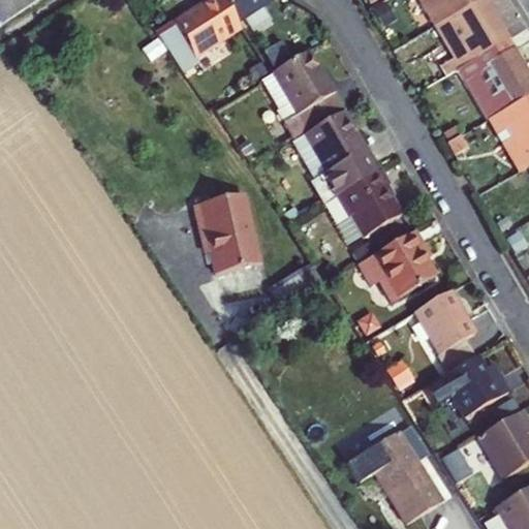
[(0,0),(0,18),(26,0),(0,0)]
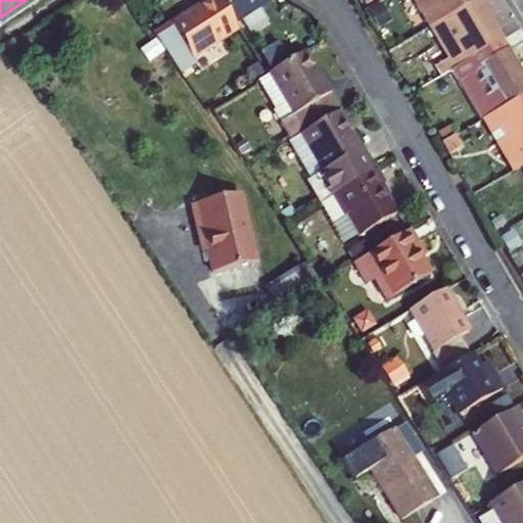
[(191,0),(149,27),(176,65),(195,54),(191,49),(234,22),(230,16),(220,0),(191,0)]
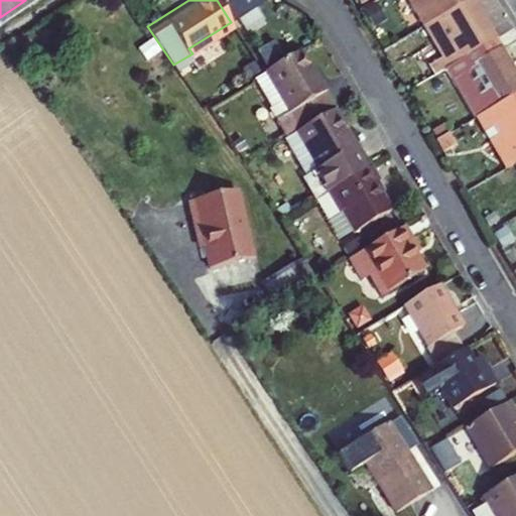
[(217,0),(227,16),(252,0),(217,0)]
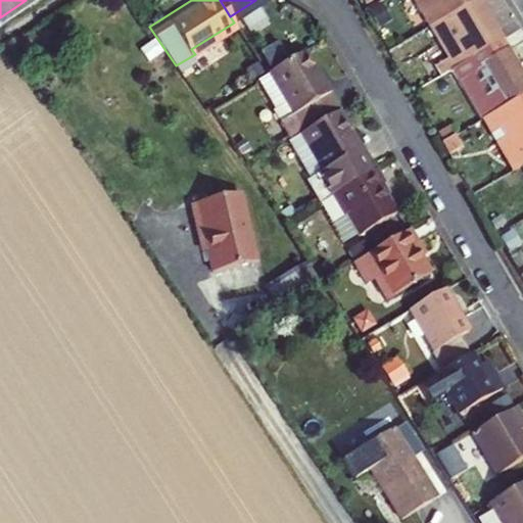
[(413,0),(429,27),(473,0),(413,0)]
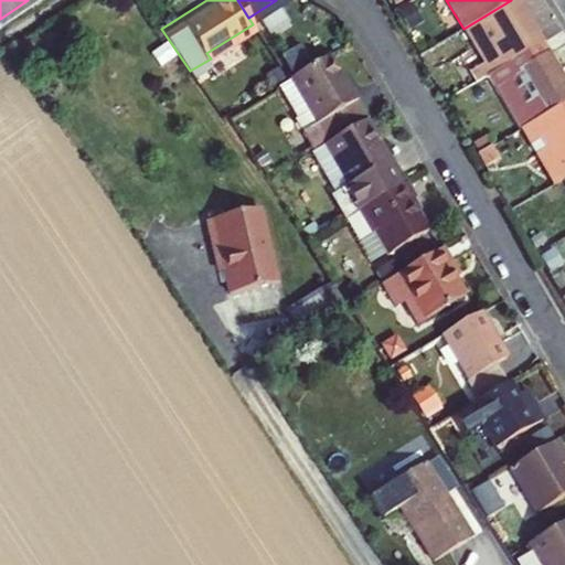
[(487,73),(494,68),(537,44),(512,0),(511,0),(464,29),(461,30),(487,73)]
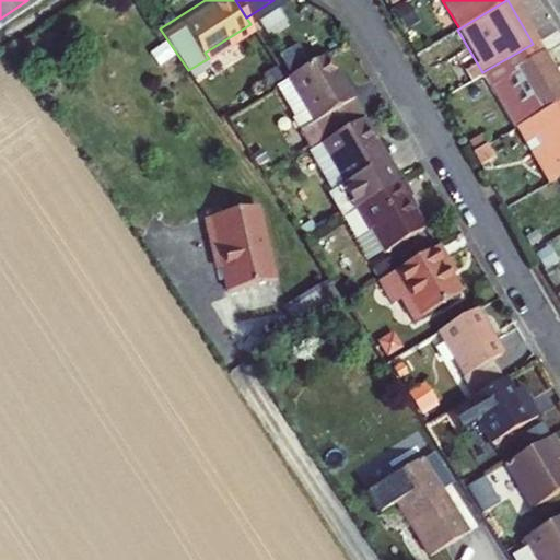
[(490,68),(521,120),(559,97),(559,89),(533,44),(490,68)]
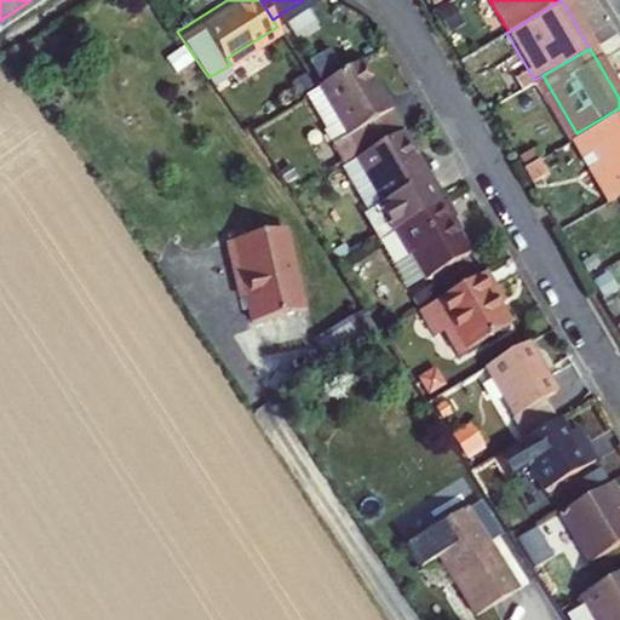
[(337,110),(346,127),(388,103),(361,55),(305,87),(323,119),(337,110)]
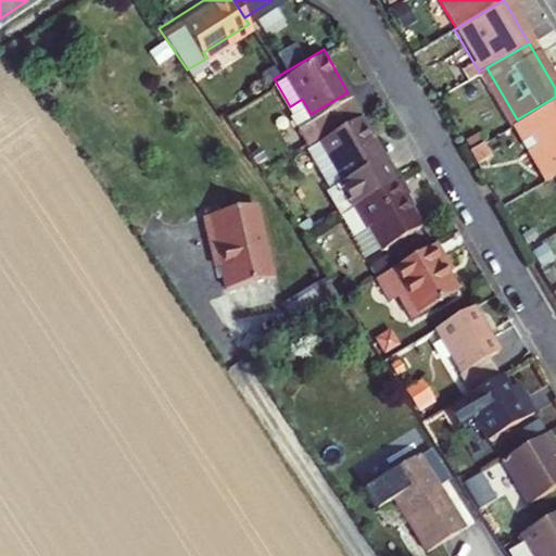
[(348,92),(311,114),(319,130),(356,109),(348,92)]
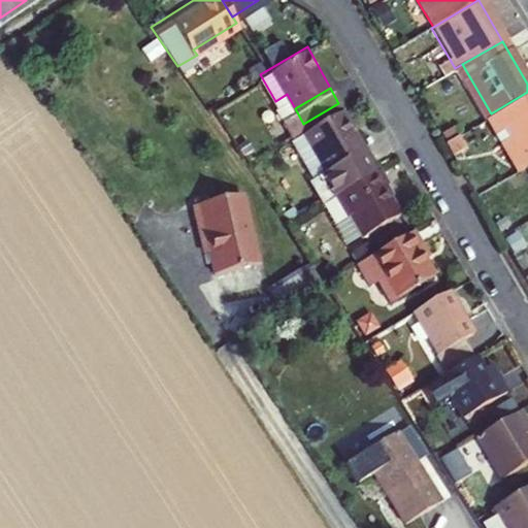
[(527,92),(491,113),(521,166),(527,161),(527,92)]
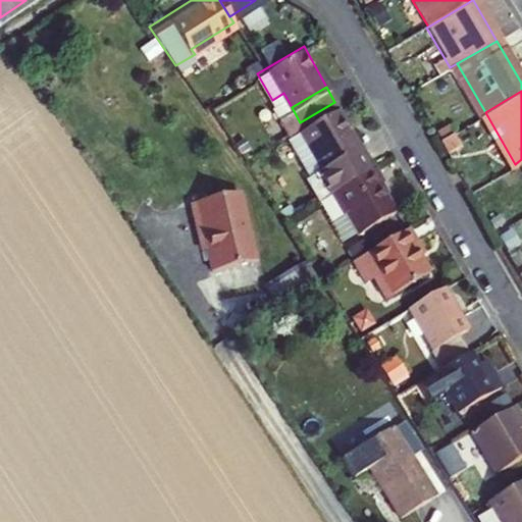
[(283,93),(272,100),(289,128),(300,122),(292,107),(283,93)]
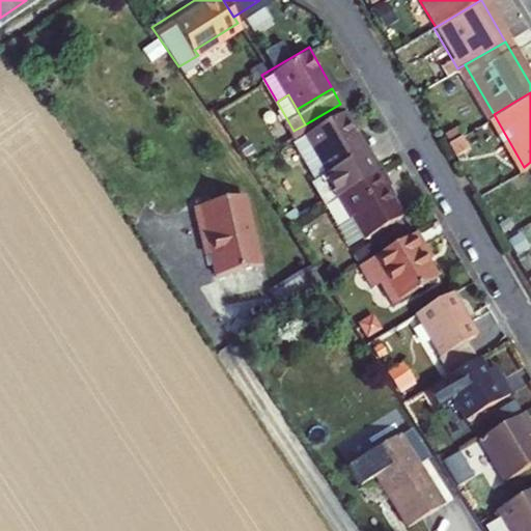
[(325,198),(379,168),(344,108),(304,130),(325,167),(311,175),(325,198)]
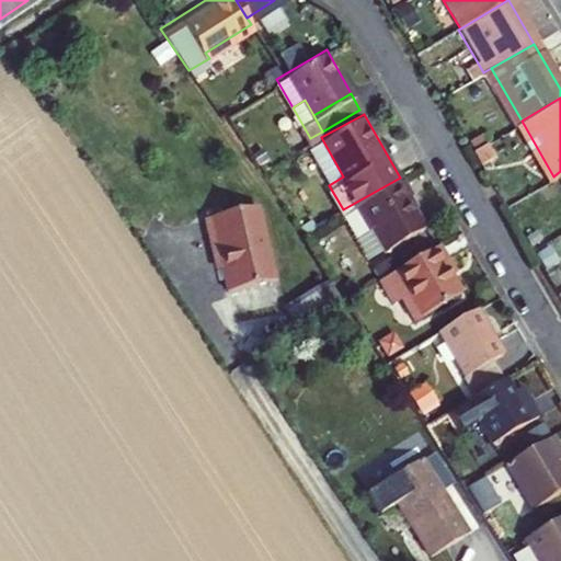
[(305,146),(329,185),(343,176),(321,137),(305,146)]
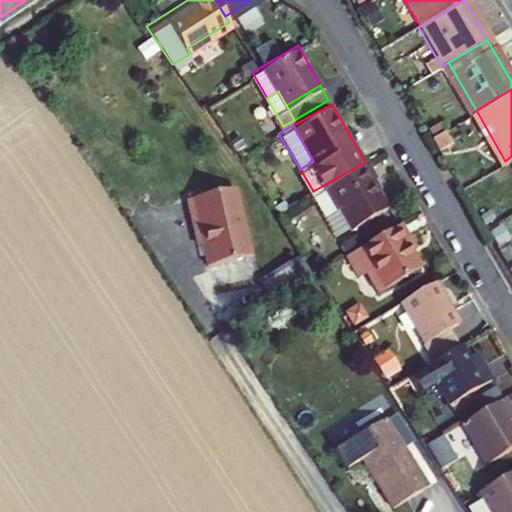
[(442,129),(430,136),(436,145),(448,139),(442,129)]
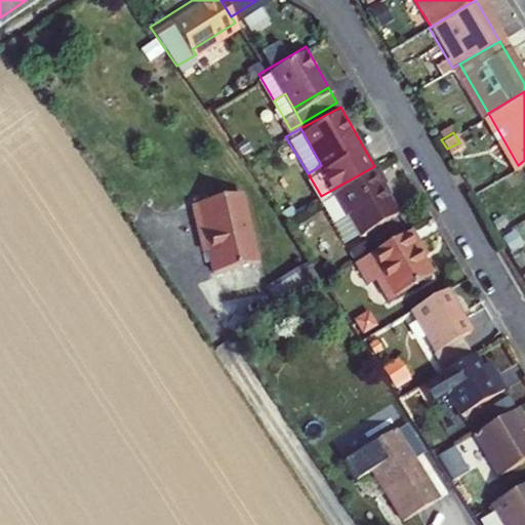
[(374,166),(321,196),(332,216),(341,210),(344,211),(347,209),(359,231),(396,210),(380,184),(384,183),(374,166)]
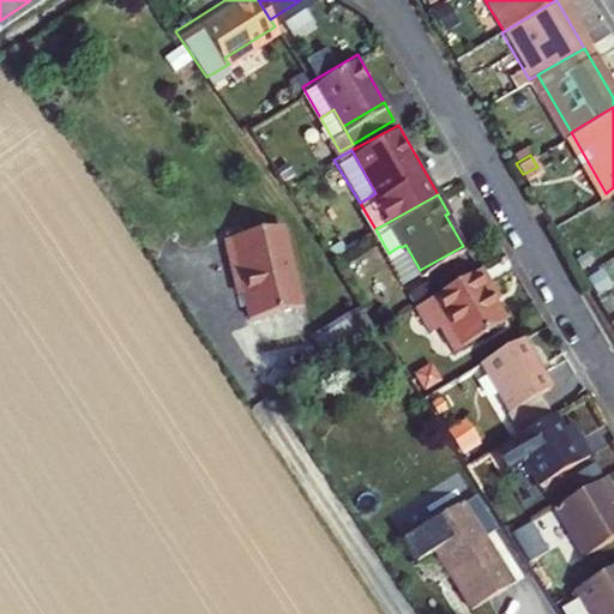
[(245,314),(298,301),(277,221),(218,235),(228,270),(234,269),(245,314)]
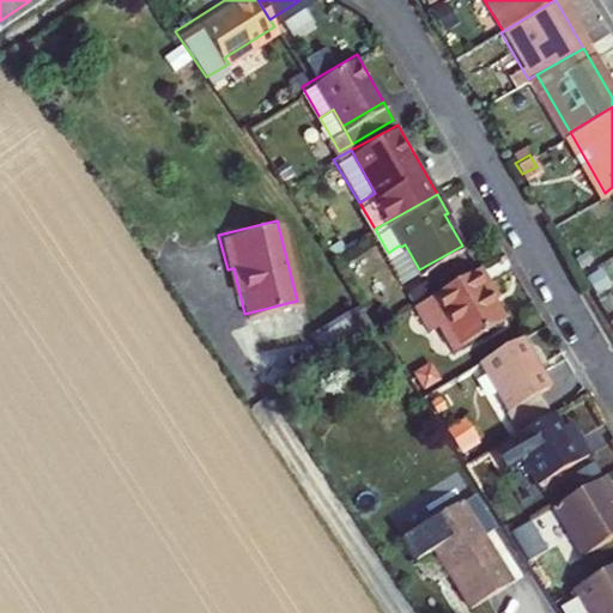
[(399,246),(388,253),(402,279),(419,269),(405,244),(401,247),(399,246)]
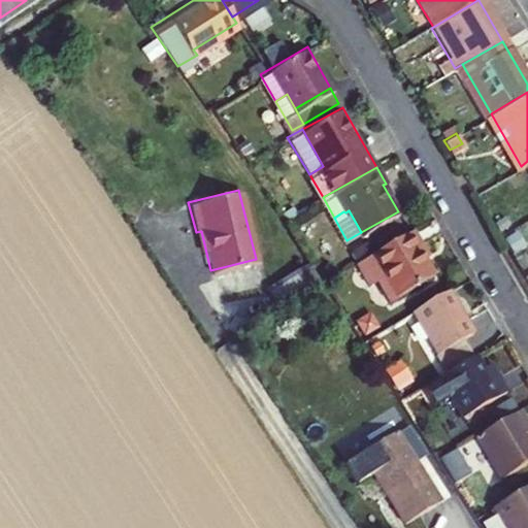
[(410,228),(356,260),(368,282),(375,276),(388,300),(432,274),(416,244),(419,242),(410,228)]
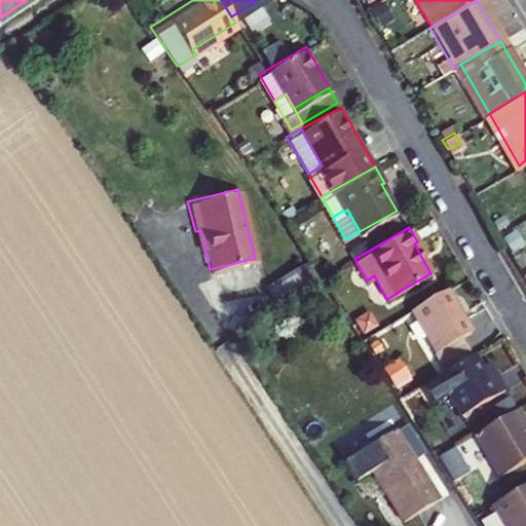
[(444,287),(408,306),(431,349),(468,329),(444,287)]
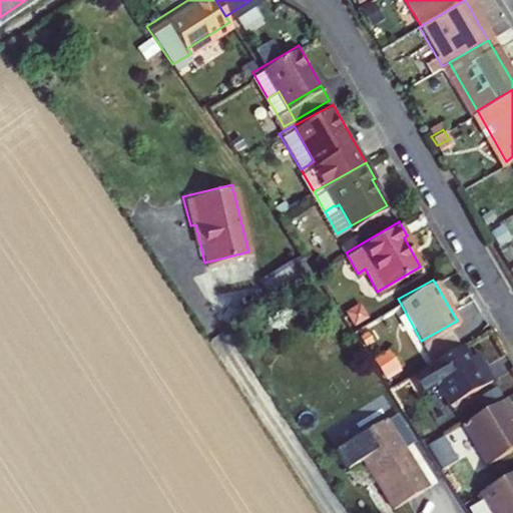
[(460,343),(423,364),(406,374),(416,390),(433,380),(446,403),(491,378),(483,364),(474,369),(467,356),(460,343)]
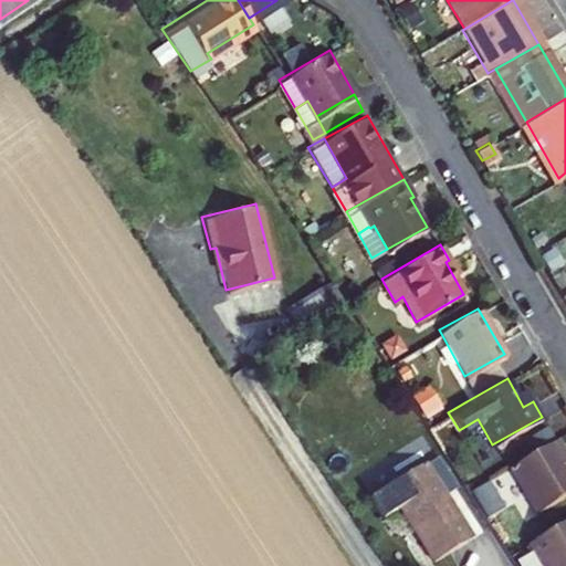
[(525,388),(515,392),(523,407),(533,401),(525,388)]
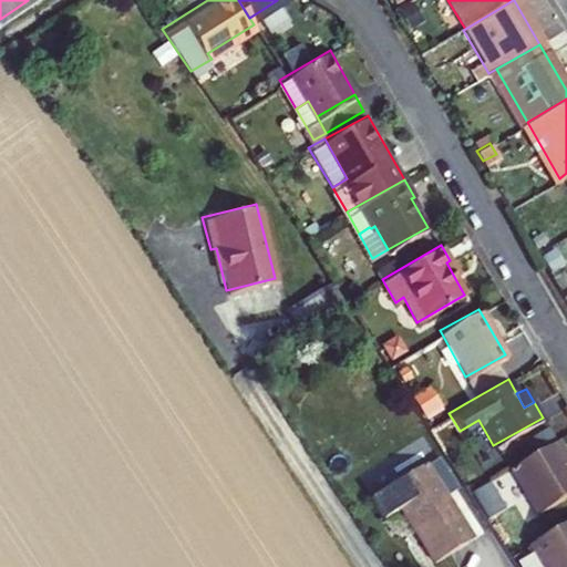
[(426,416),(446,411),(440,390),(421,397),(426,416)]
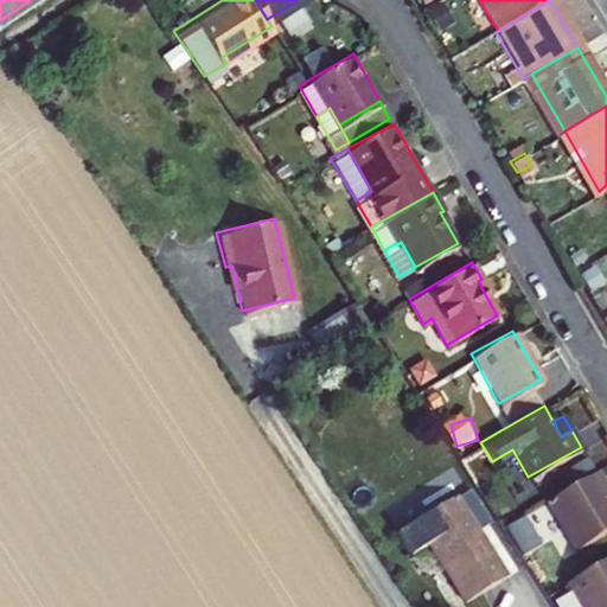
[(594,468),(542,498),(569,547),(606,524),(606,509),(600,496),(606,491),(594,468)]
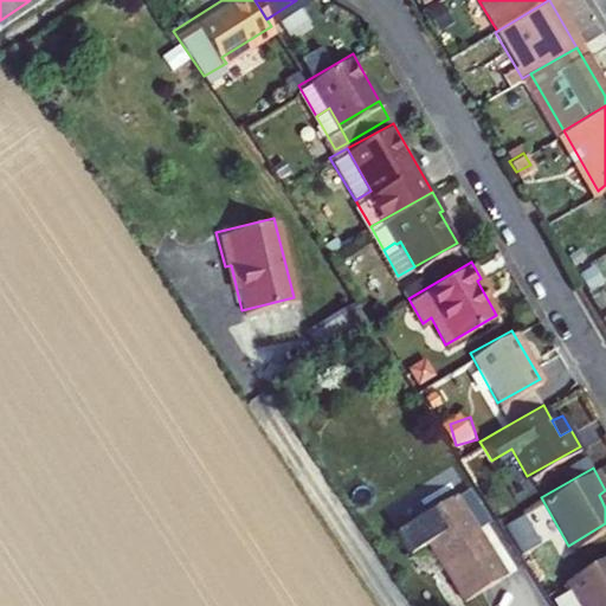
[(498,571),(447,489),(389,527),(404,549),(423,539),(458,595),(498,571)]
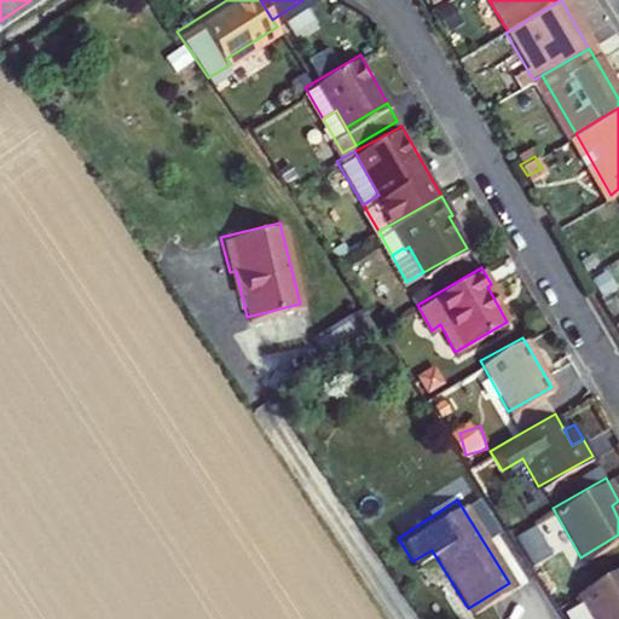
[(618,618),(618,565),(572,593),(586,618),(618,618)]
